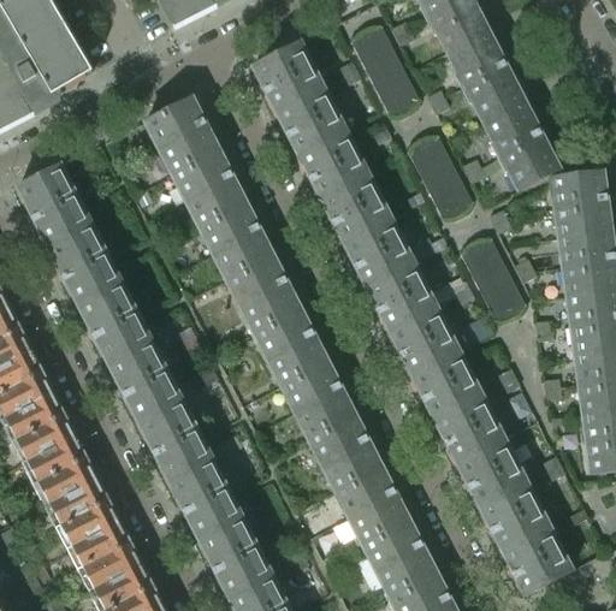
[(0,0),(0,129),(33,112),(55,100),(52,94),(84,75),(71,51),(77,47),(66,29),(60,33),(48,12),(54,9),(49,0),(0,0)]
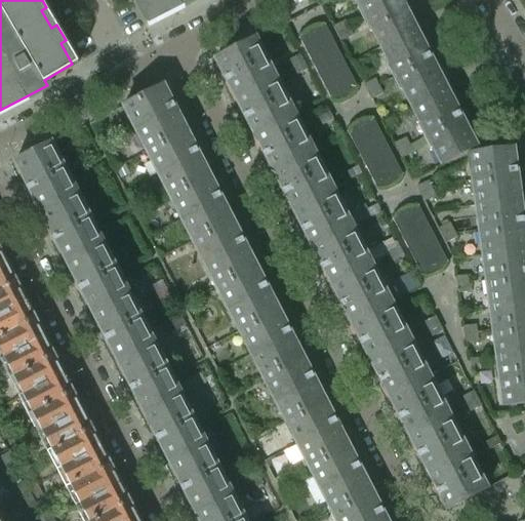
[(136,0),(137,2),(142,0),(144,0),(153,17),(147,21),(148,23),(184,4),(184,3),(190,0),(136,0)]
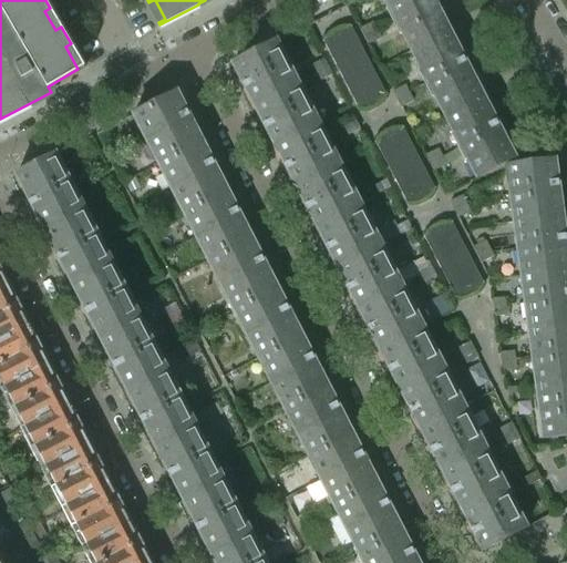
[(449,30),(433,0),(388,0),(413,48),(449,30)]
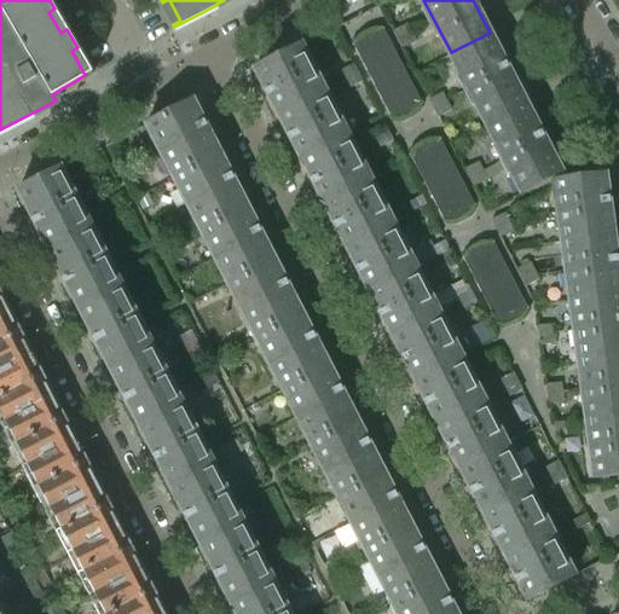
[(405,19),(393,27),(401,44),(415,36),(405,19)]
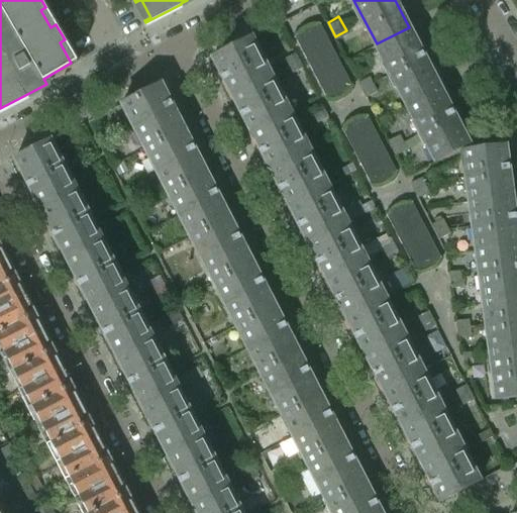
[(320,21),(320,20),(315,20),(310,20),(305,22),(301,24),(297,28),(295,31),(293,34),(294,34),(295,34),(325,95),(325,96),(329,96),(334,95),(340,93),(344,90),(348,87),(351,82),(351,81),(350,82),(319,21),(320,21)]
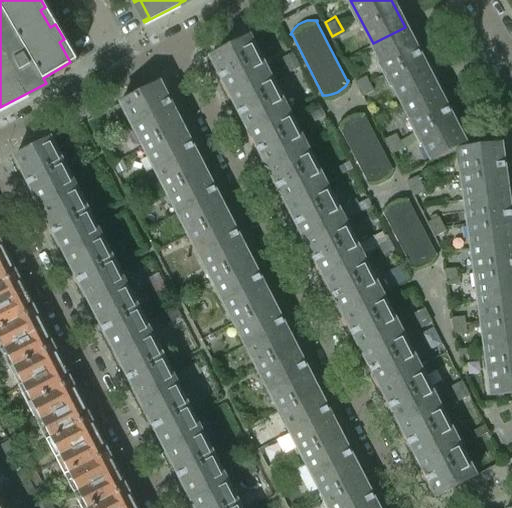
[(434,84),(405,27),(373,43),(402,100),(434,84)]
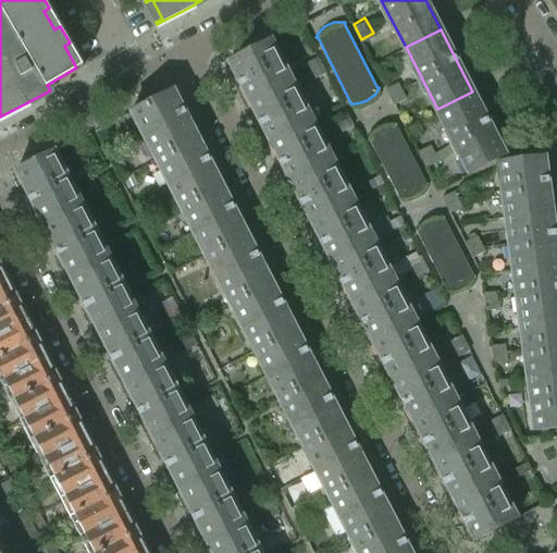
[(270,37),(229,58),(249,99),(285,82),(281,73),(286,70),(274,46),(274,45),(268,48),(264,41),(270,38),(270,37)]
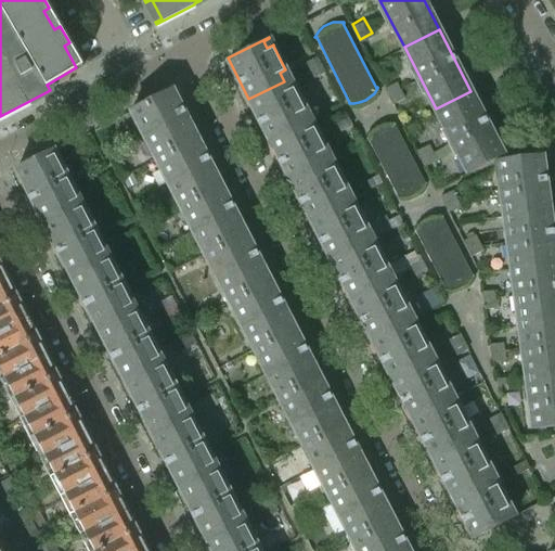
[(312,75),(324,69),(317,53),(305,60),(312,75)]
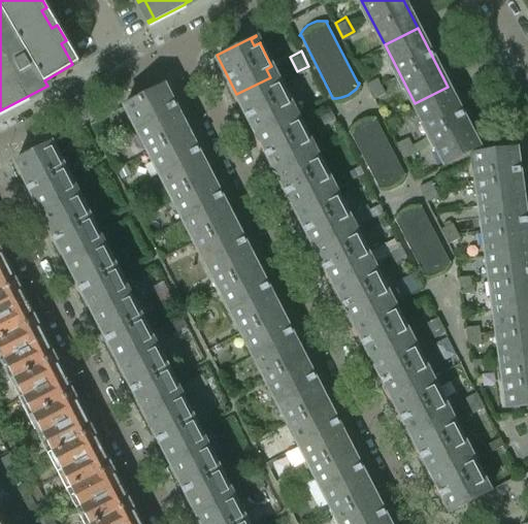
[(376,75),(365,82),(372,96),(384,90),(376,75)]
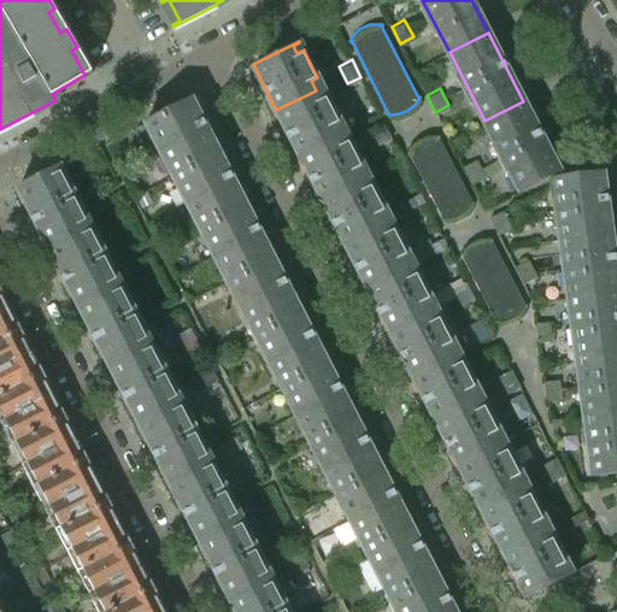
[(316,90),(276,110),(299,154),(339,134),(334,124),(340,121),(327,94),(319,98),(316,90)]
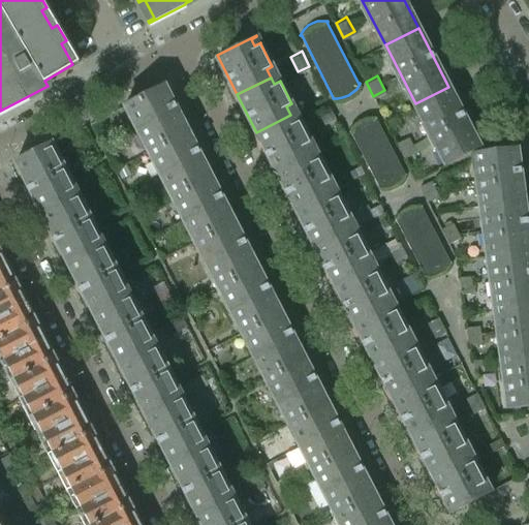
[(187,129),(163,83),(124,103),(124,104),(130,101),(133,109),(128,112),(143,141),(144,141),(149,139),(153,147),(187,129)]
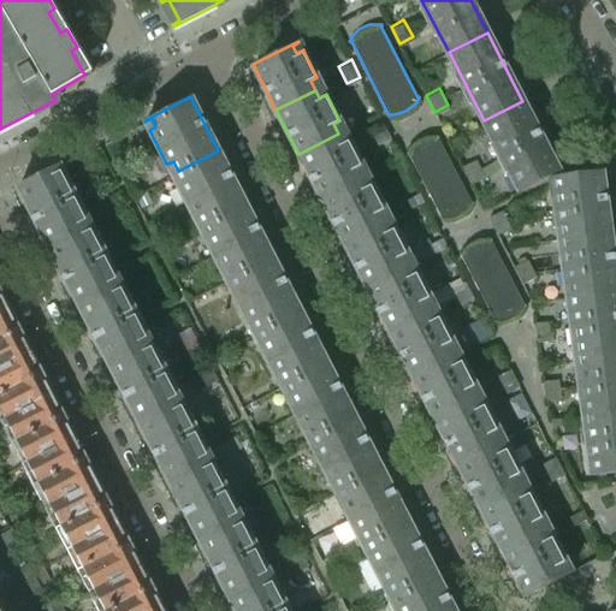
[(558,168),(522,101),(484,120),(519,189),(558,168)]
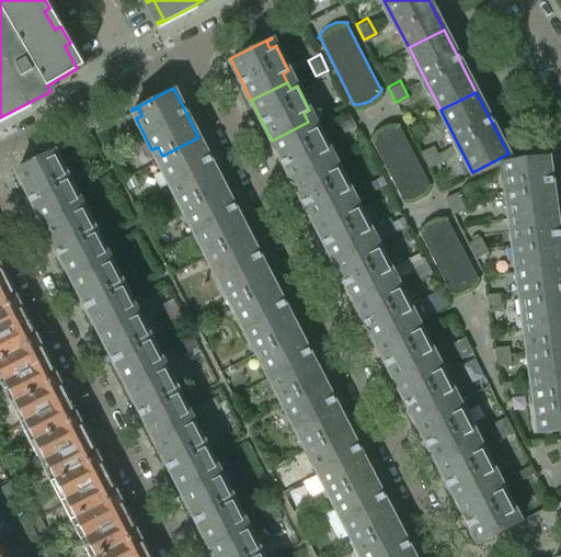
[(343,129),(355,124),(352,115),(340,122),(343,129)]
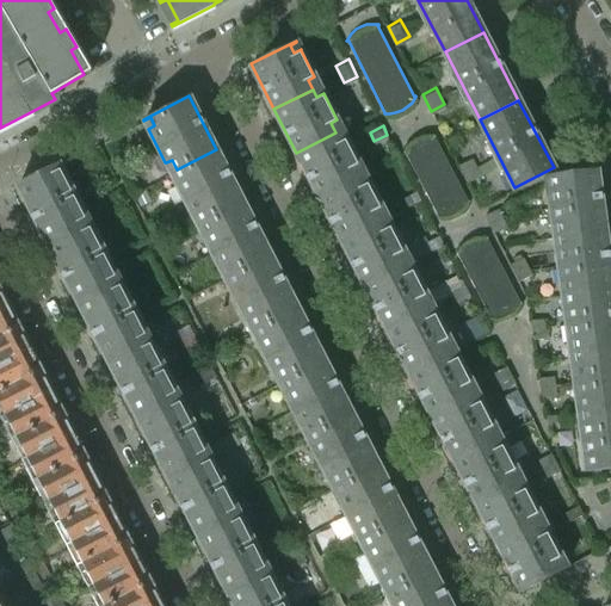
[(335,133),(296,153),(319,196),(358,175),(353,167),(359,164),(345,136),(339,140),(335,133)]
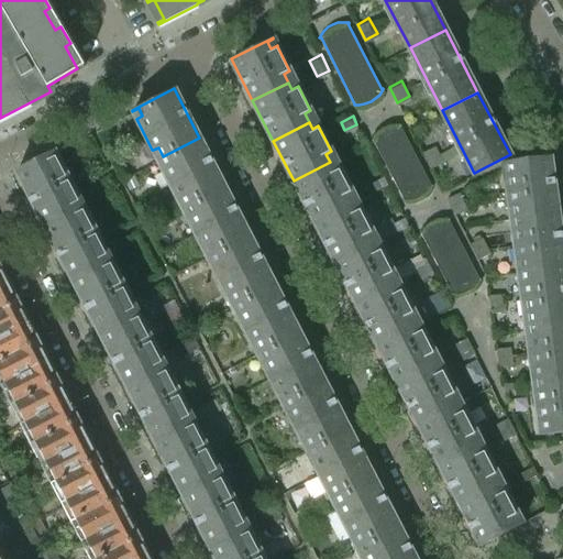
[(400,123),(400,122),(397,122),(395,122),(393,122),(389,123),(385,124),(384,125),(377,129),(373,133),(372,138),(373,138),(403,197),(403,198),(406,198),(410,198),(416,197),(420,195),(424,192),(429,187),(431,183),(430,183),(400,123)]
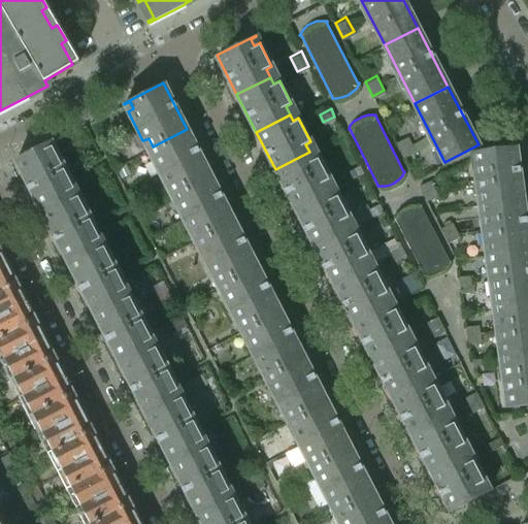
[(209,173),(187,129),(153,146),(157,154),(152,156),(166,186),(172,184),(175,191),(209,173)]
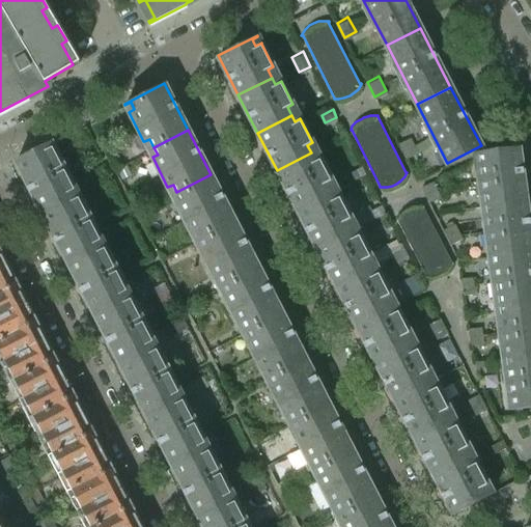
[(410,135),(398,141),(406,156),(417,150),(410,135)]
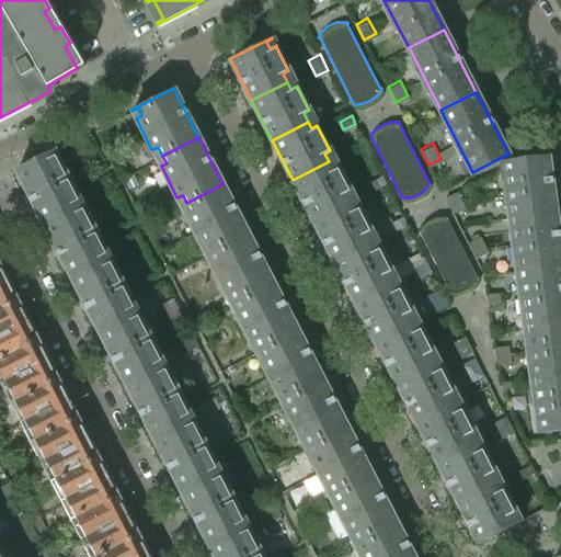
[(54,149),(15,169),(45,226),(82,206),(54,149)]
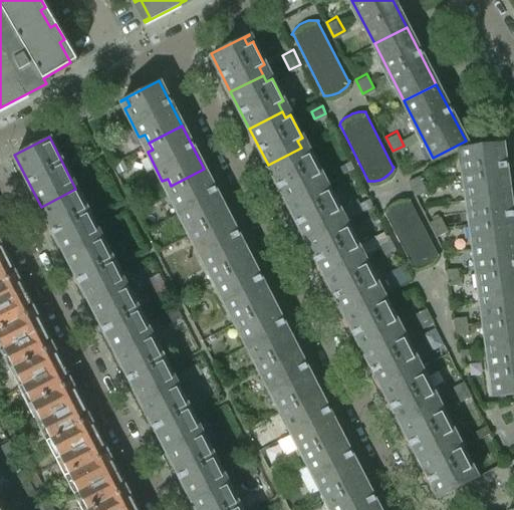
[(508,193),(501,142),(465,147),(466,156),(460,157),(465,189),(471,189),(472,198),(508,193)]
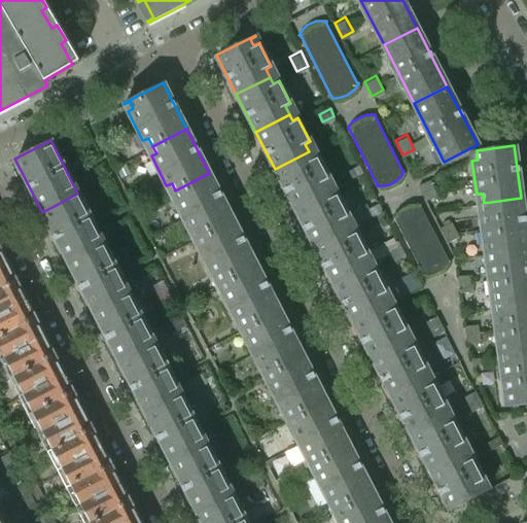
[(309,151),(275,169),(294,207),(328,189),(323,181),(329,178),(318,157),(317,155),(312,159),(309,151)]
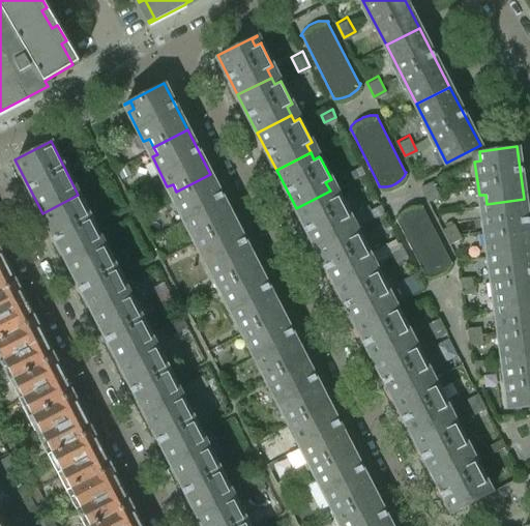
[(353,178),(364,172),(360,165),(349,170),(353,178)]
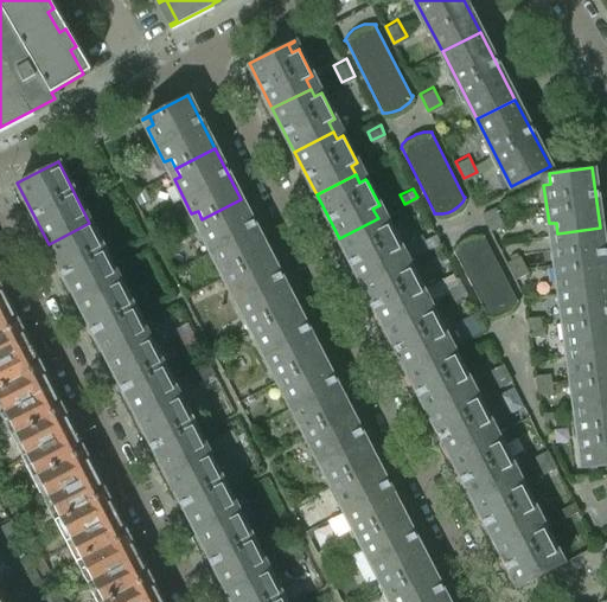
[(268,251),(241,199),(202,219),(206,229),(200,231),(218,266),(224,263),(229,271),(268,251)]
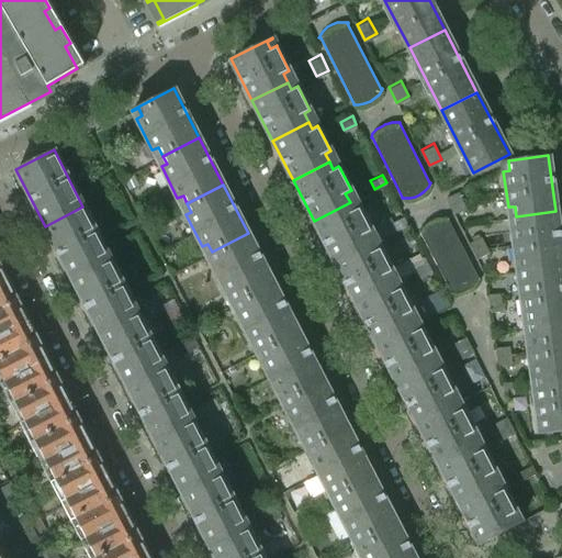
[(446,196),(453,212),(465,205),(458,190),(446,196)]
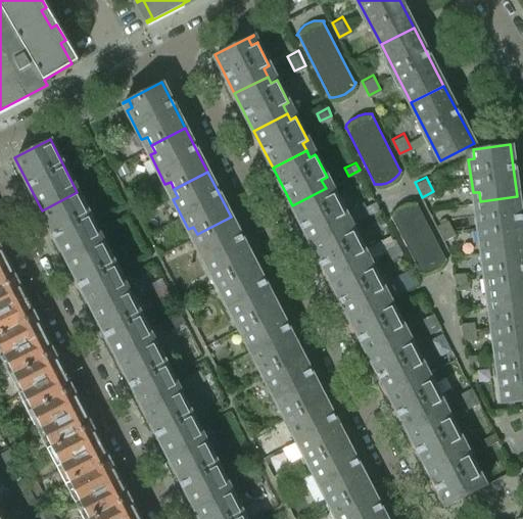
[(326,188),(292,205),(312,243),(345,226),(340,218),(346,215),(334,191),(329,194),(326,188)]
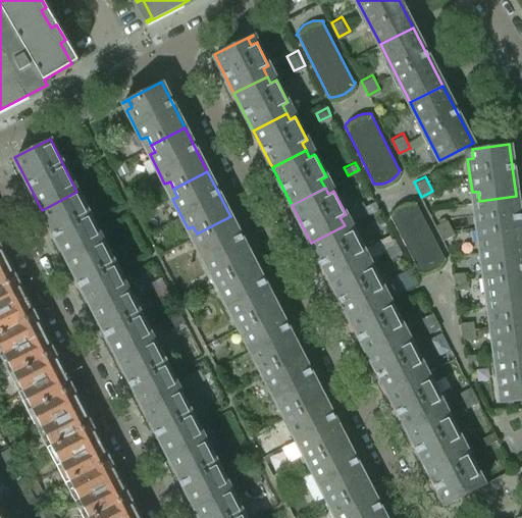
[(102,241),(76,192),(42,210),(66,259),(102,241)]
